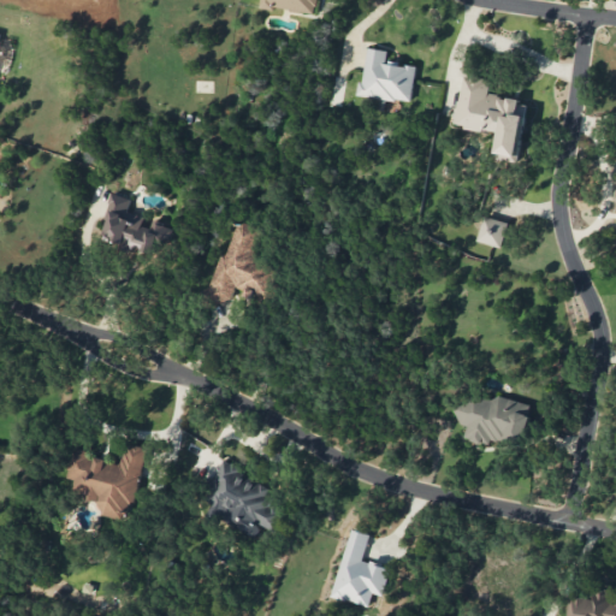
[(317,0),(264,0),(262,7),(315,12),(317,0)]
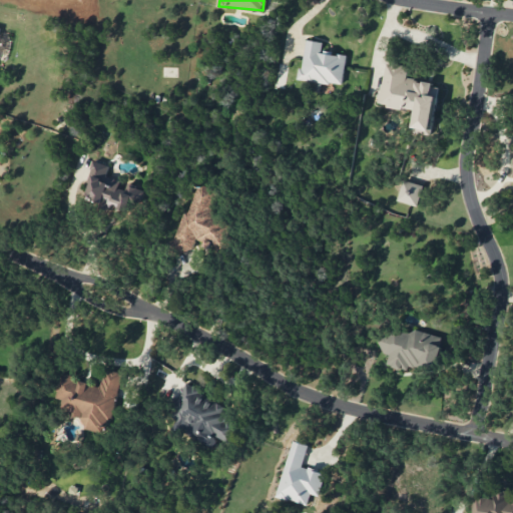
[(348,55),(323,51),(324,42),(307,39),(301,79),(343,85),(348,55)]
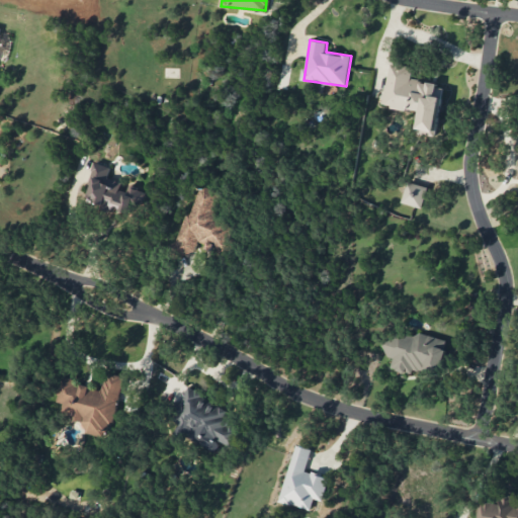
[(437,132),(443,85),(412,80),(414,67),(390,63),(383,105),(422,111),(420,128),(437,132)]
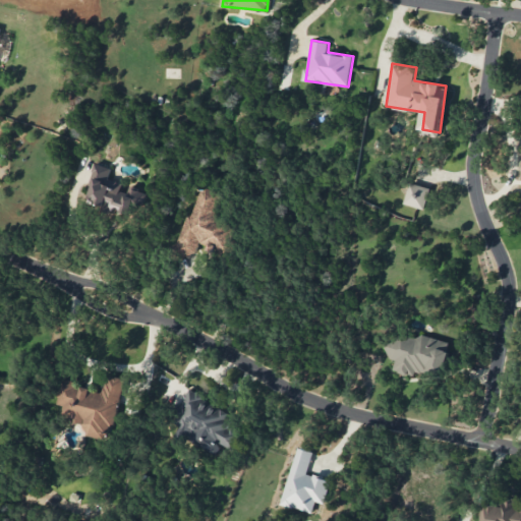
[(148,191),(126,185),(127,184),(108,179),(112,167),(98,163),(87,199),(141,216),(148,191)]
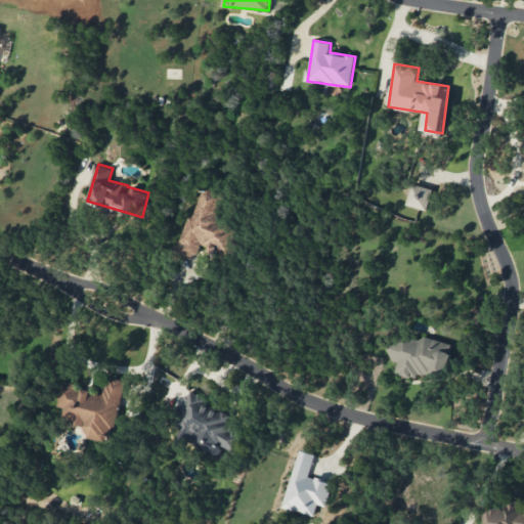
[(427,211),(434,189),(413,183),(406,205),(427,211)]
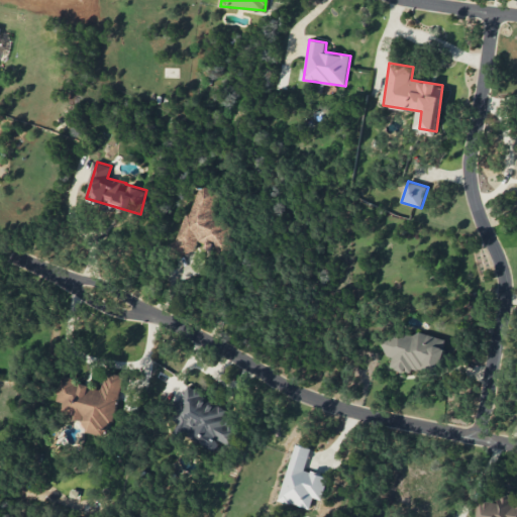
[(221,192),(201,186),(193,215),(186,213),(176,246),(194,251),(199,236),(216,241),(214,248),(223,251),(232,221),(214,216),(221,192)]
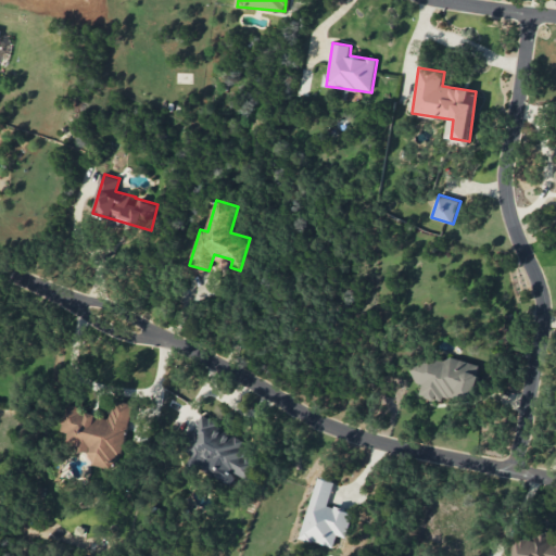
[(480,368),(419,353),(412,381),(422,384),(420,395),(444,402),(446,393),(472,400),(480,368)]
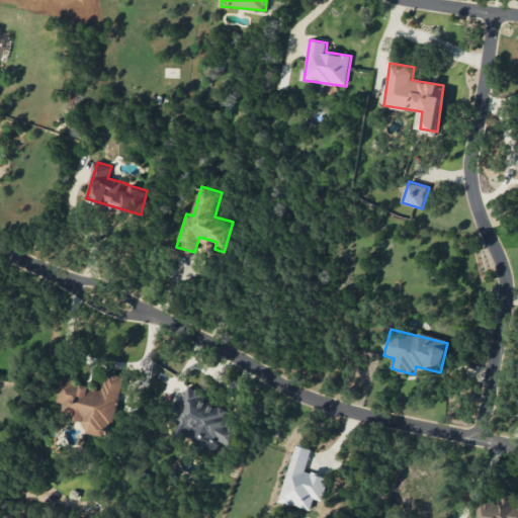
[(123,375),(107,373),(104,387),(62,380),(58,403),(65,404),(63,415),(86,419),(84,432),(107,436),(108,426),(115,427),(123,375)]
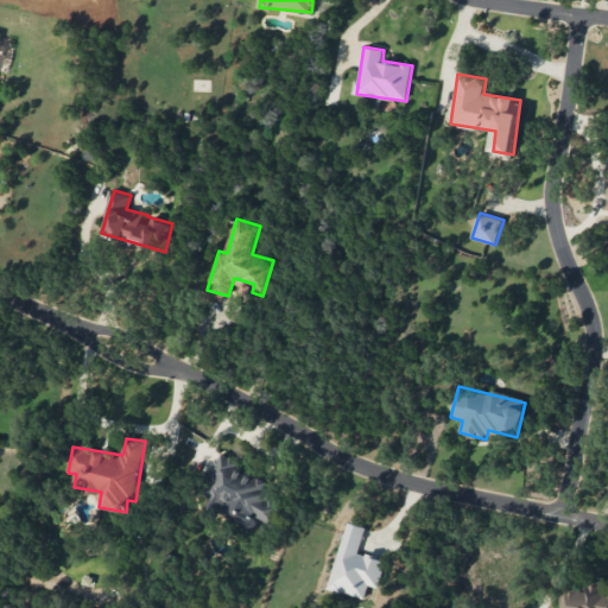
[(221,456),(198,501),(257,530),(263,519),(273,524),(283,505),(265,495),(271,482),(221,456)]
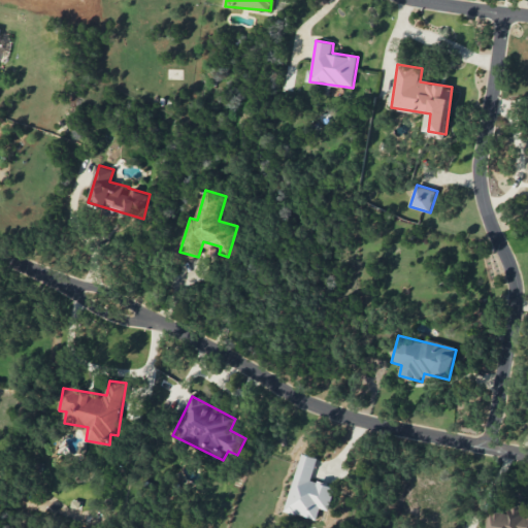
[(286,512),(318,519),(320,508),(329,510),(335,486),(311,481),(318,457),(300,453),(286,512)]
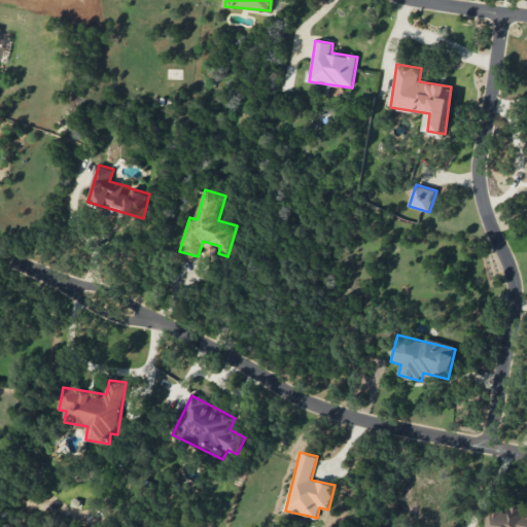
[(526,526),(526,508),(510,506),(508,512),(491,508),(487,526),(526,526)]
